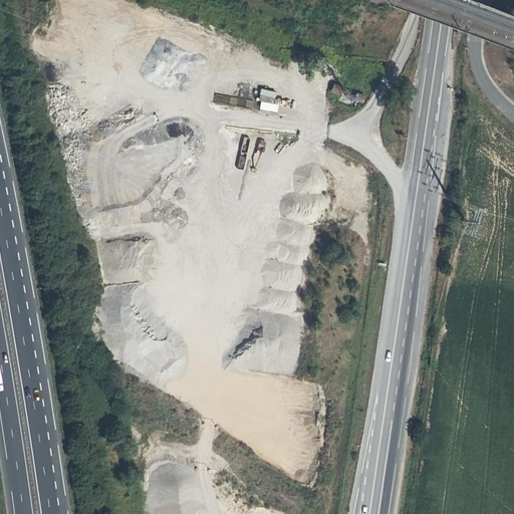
[(339,93),(341,88),(333,85),(331,90),(339,93)]
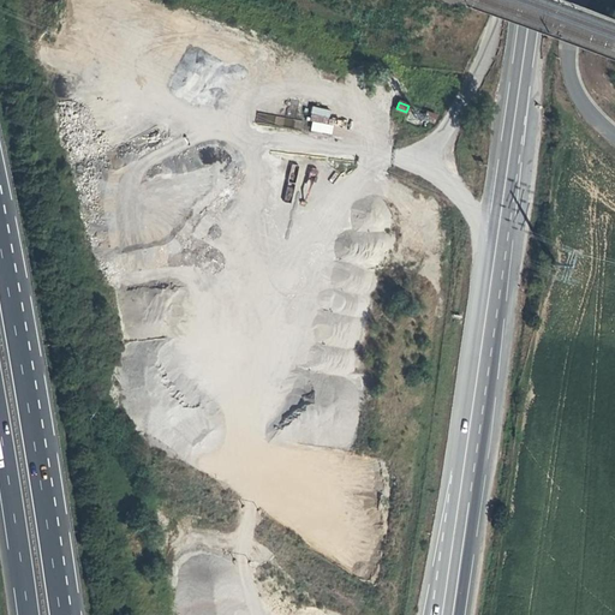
[(309,129),(327,132),(332,109),(312,105),(309,129)]
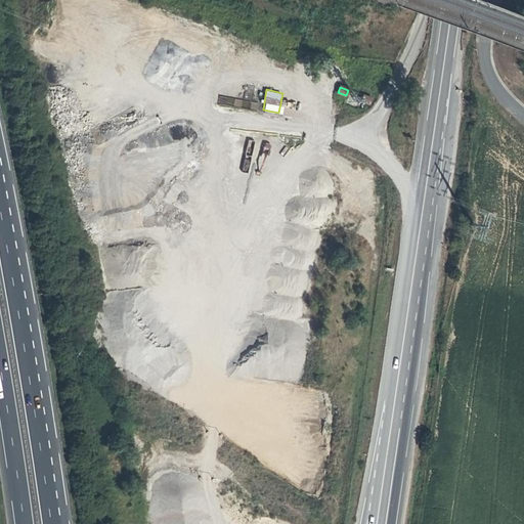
[(368,103),(370,98),(363,95),(360,100),(368,103)]
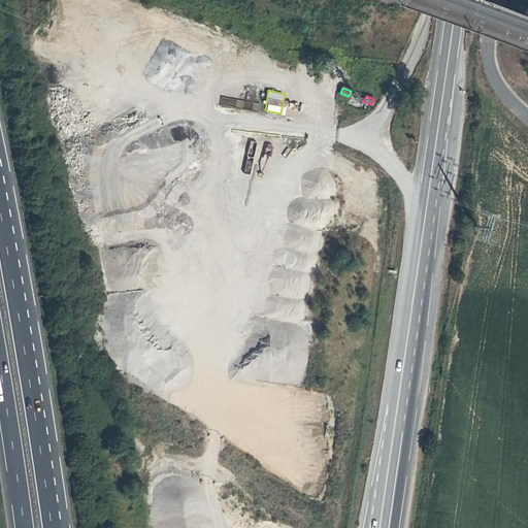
[(250,321),(238,325),(242,333),(253,329),(250,321)]
